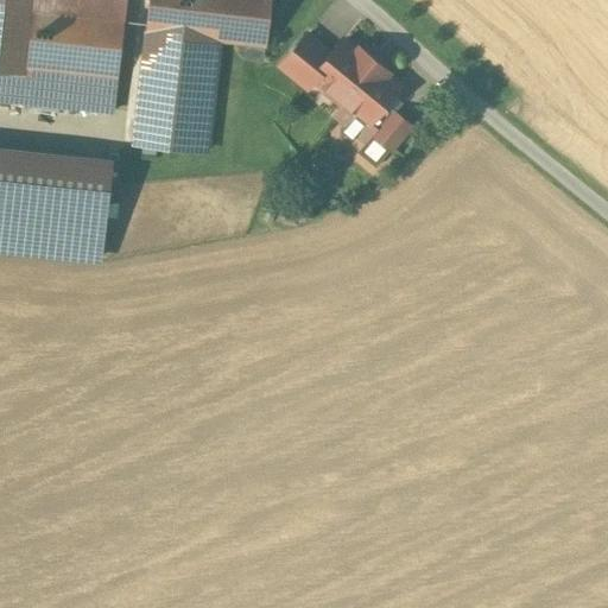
[(33,0),(0,0),(0,96),(113,109),(124,17),(33,6),(33,0)]
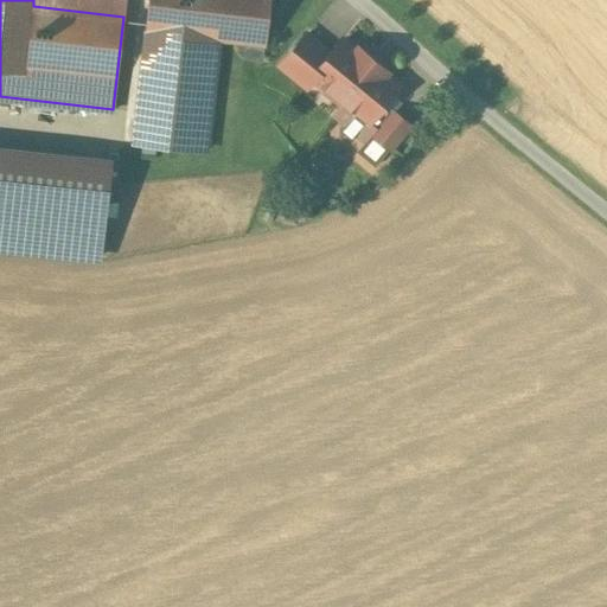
[(147,0),(144,30),(217,39),(263,44),(268,0),(147,0)]
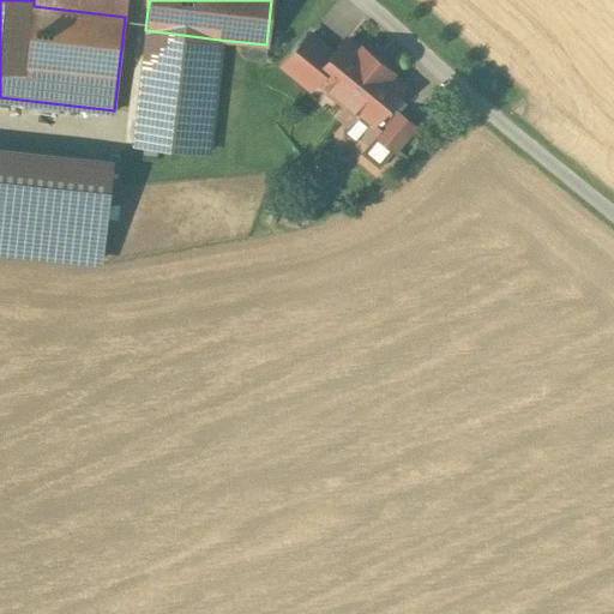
[(220,40),(145,30),(133,143),(208,151),(220,40)]
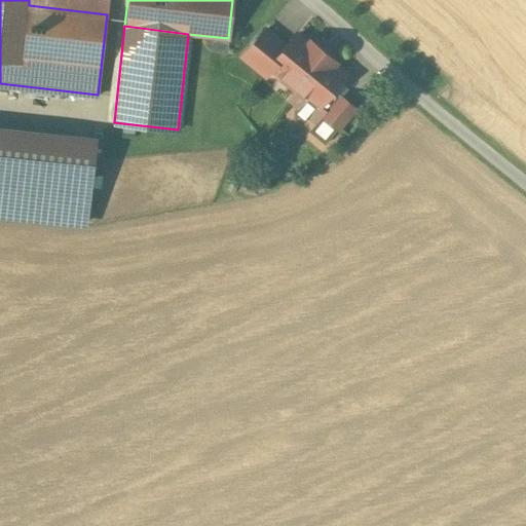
[(270,65),(287,45),(266,28),(242,57),(265,74),(271,67),(270,65)]
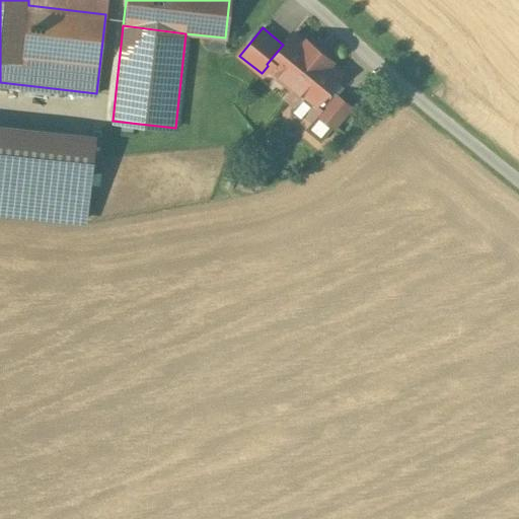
[(303,43),(292,33),(283,45),(267,64),(268,66),(277,73),(275,77),(292,91),(295,87),(314,103),(340,72),(328,63),(330,61),(305,40),(303,43)]
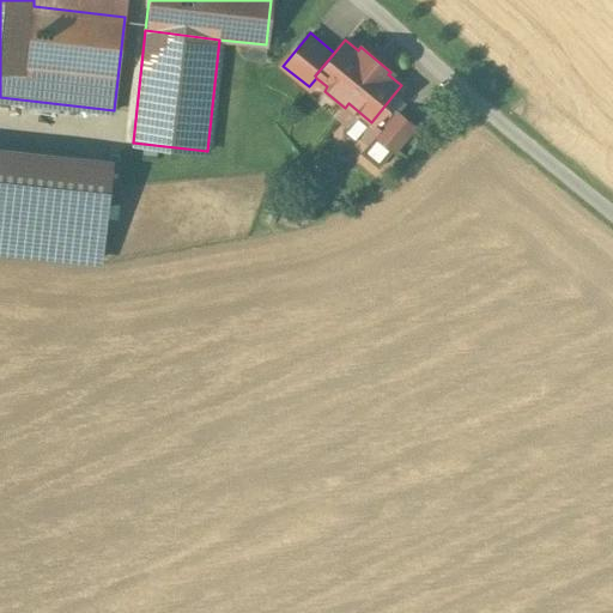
[(413,127),(394,110),(375,133),(394,149),(413,127)]
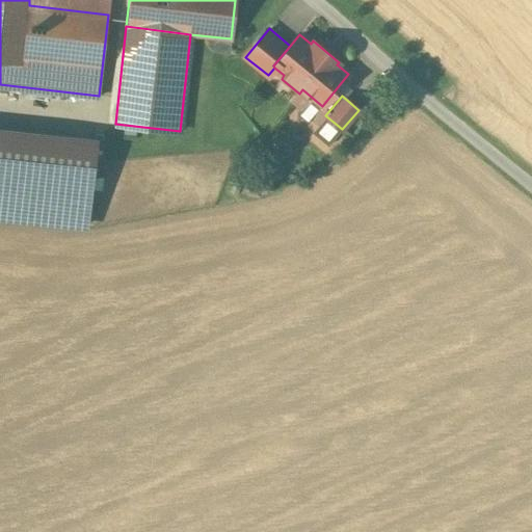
[(98,139),(0,128),(0,221),(87,231),(98,139)]
